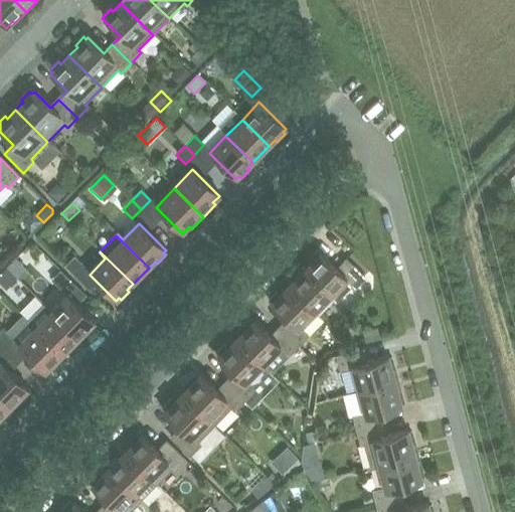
[(304,272),(336,303),(351,288),(354,291),(364,280),(346,261),(337,270),(318,251),(310,261),(312,263),(304,272)]
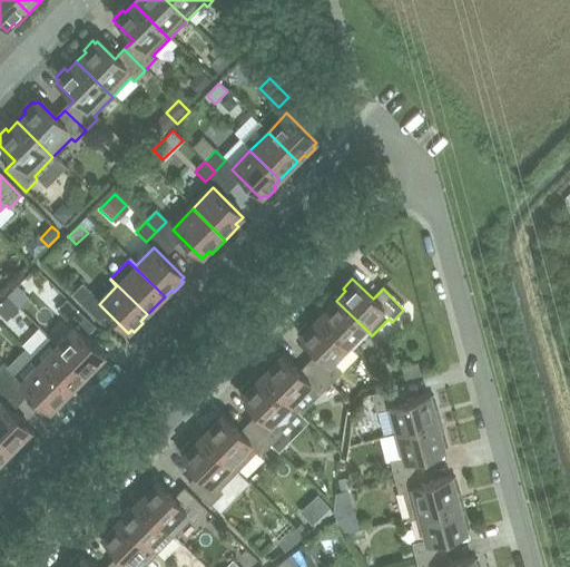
[(82,286),(72,296),(82,306),(92,296),(82,286)]
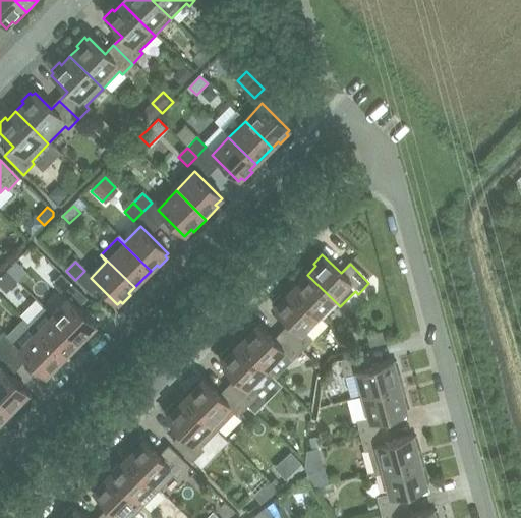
[(16,264),(7,274),(17,283),(26,274),(16,264)]
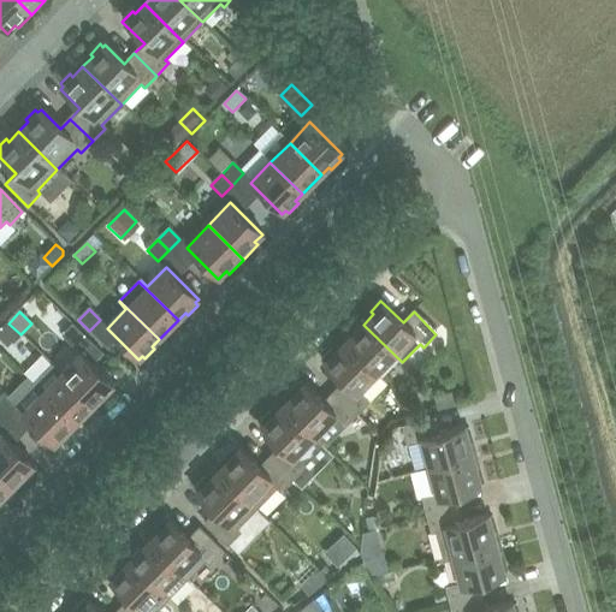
[(0,339),(7,348),(21,334),(9,324),(0,331),(0,339)]
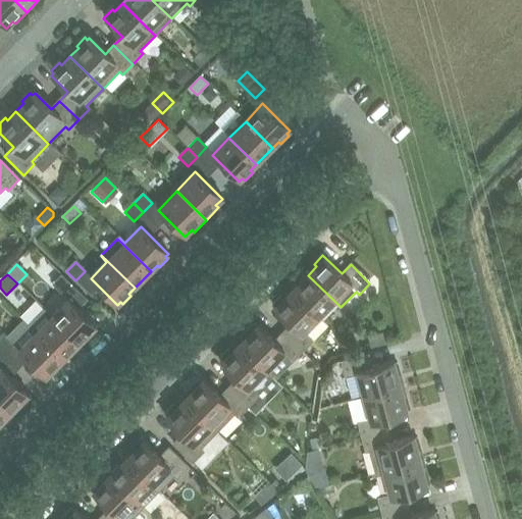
[(340,308),(341,307),(308,275),(292,292),(318,318),(333,302),(340,308)]
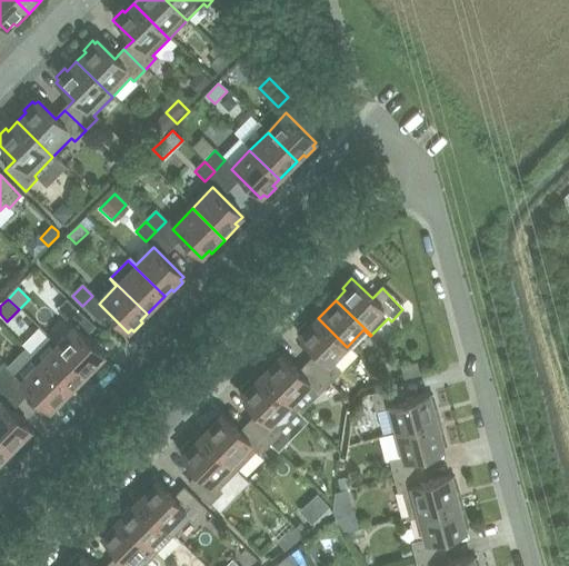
[(67,301),(57,311),(67,321),(77,310),(67,301)]
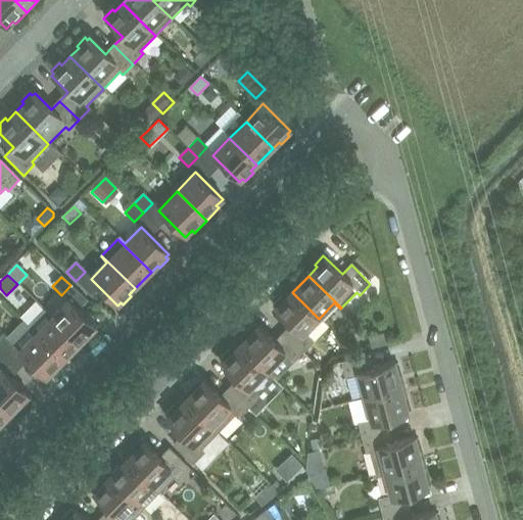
[(319,319),(292,292),(284,300),(281,298),(273,308),(291,326),(283,334),(302,353),(313,342),(303,334),(319,319)]
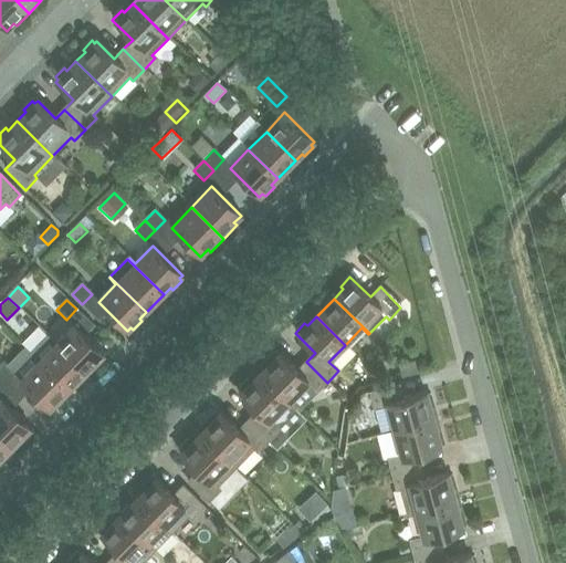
[(55,345),(85,374),(92,366),(94,369),(103,361),(101,357),(104,355),(74,325),(55,345)]
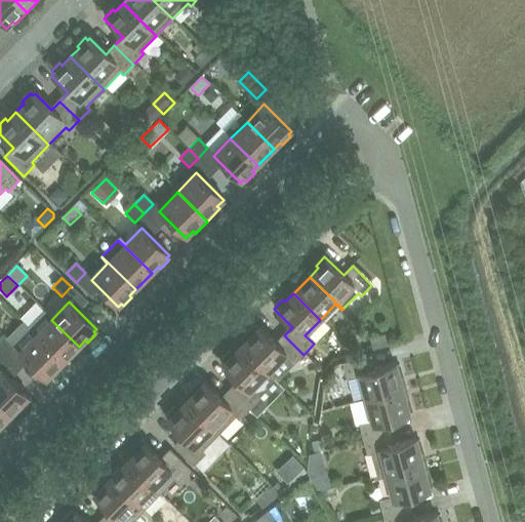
[(51,320),(45,313),(29,329),(35,336),(63,363),(79,347),(51,320)]
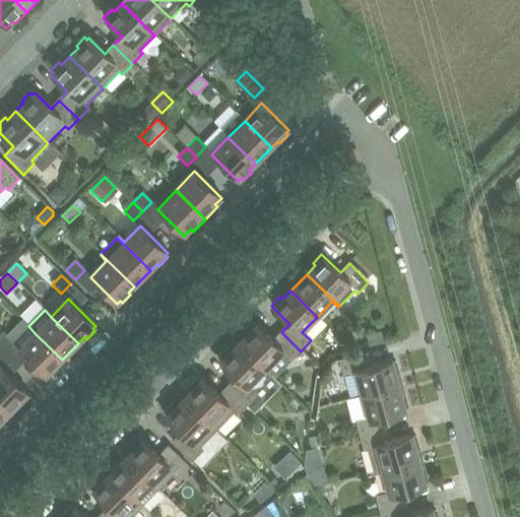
[(246,335),(238,343),(270,376),(271,375),(265,369),(281,352),(290,362),(301,351),(281,332),(273,341),(257,325),(254,327),(252,324),(244,333),(246,335)]
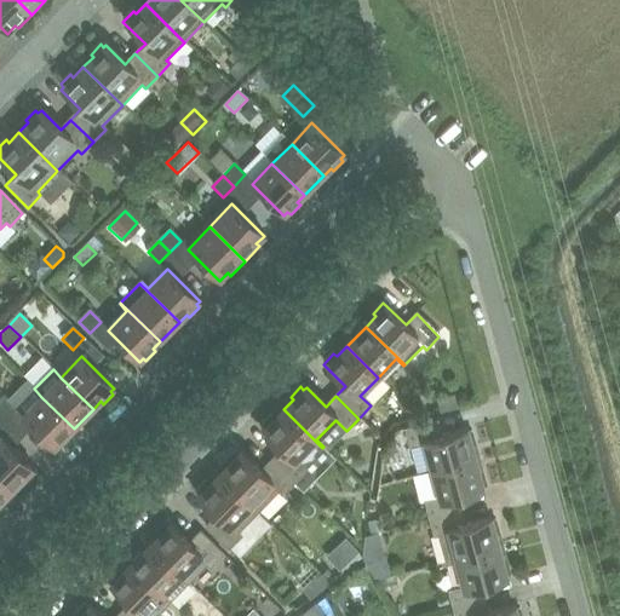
[(0,401),(0,415),(4,420),(15,408),(4,397),(0,401)]
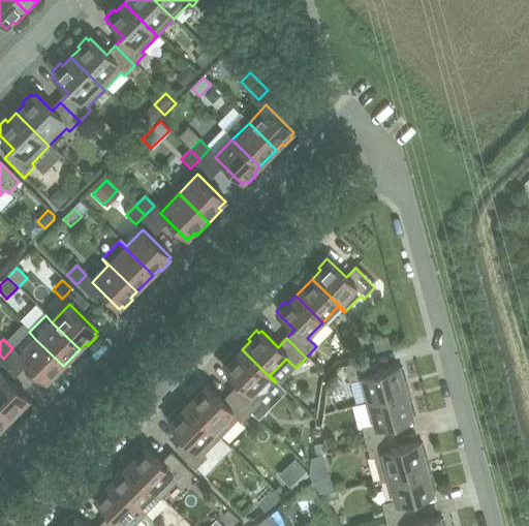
[(63,366),(35,339),(19,357),(45,383),(49,380),(51,382),(59,374),(57,372),(63,366)]
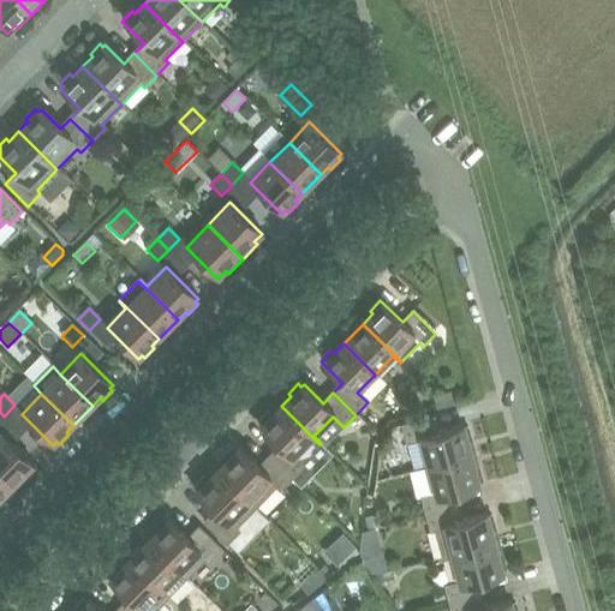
[(269,457),(291,480),(303,468),(299,465),(320,444),(281,406),(272,417),(269,413),(260,423),(262,426),(260,429),(279,448),(269,457)]
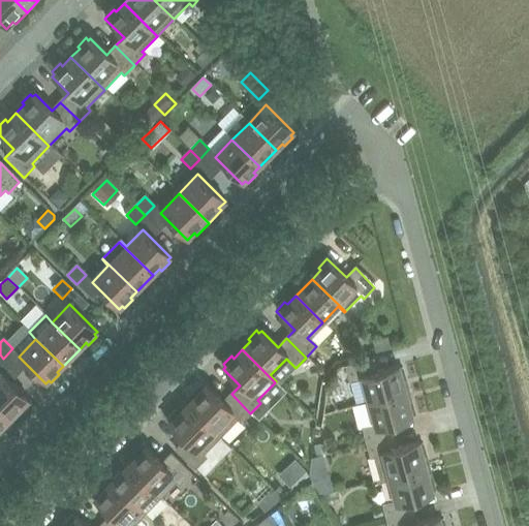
[(368,403),(405,394),(402,381),(405,380),(402,369),(399,370),(398,367),(375,373),(372,361),(345,368),(349,383),(362,379),(368,403)]
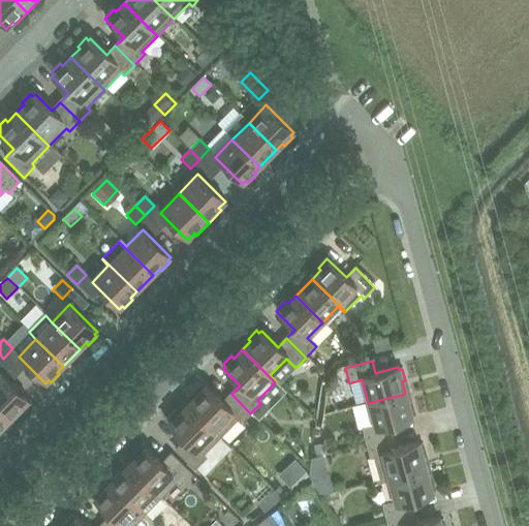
[(0,374),(0,410),(12,423),(25,409),(22,407),(29,400),(1,373),(0,374)]
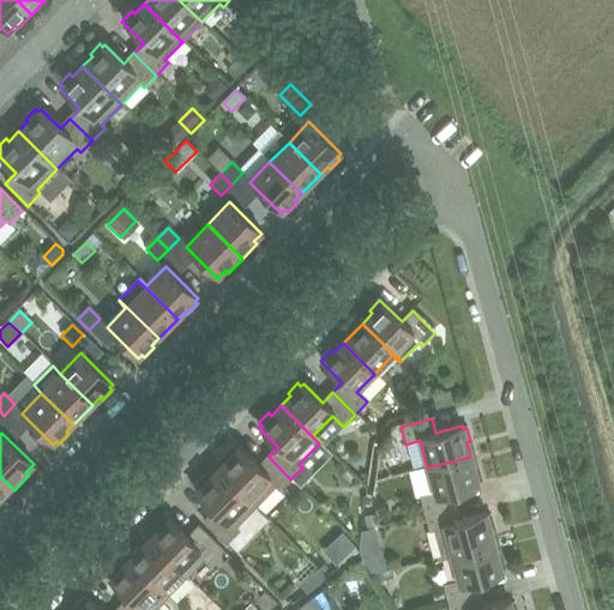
[(290,479),(269,457),(258,467),(239,448),(236,451),(234,448),(224,458),(227,460),(217,470),(256,508),(275,488),(278,491),(290,479)]
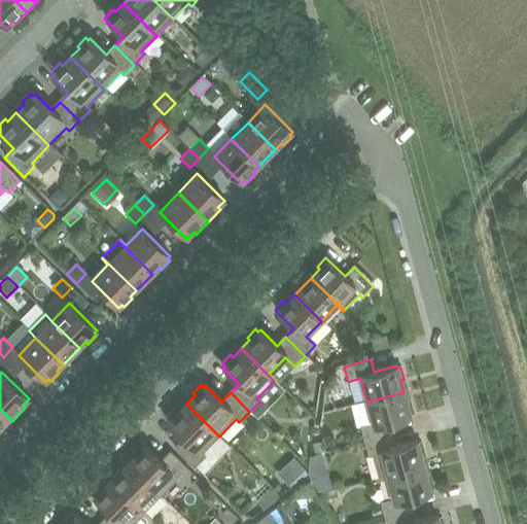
[(365,443),(391,435),(388,424),(411,418),(410,415),(413,414),(410,403),(407,404),(403,392),(366,402),(373,425),(361,429),(365,443)]
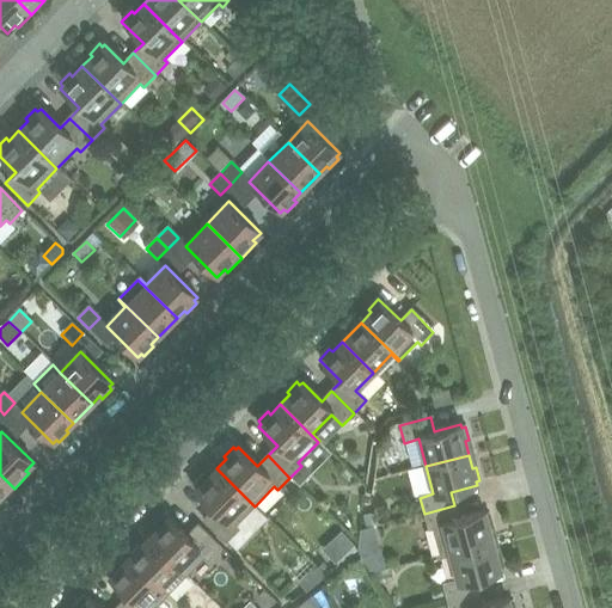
[(255,507),(216,468),(207,479),(203,477),(194,486),(197,489),(194,491),(214,510),(203,521),(225,544),(238,530),(234,527),(255,507)]
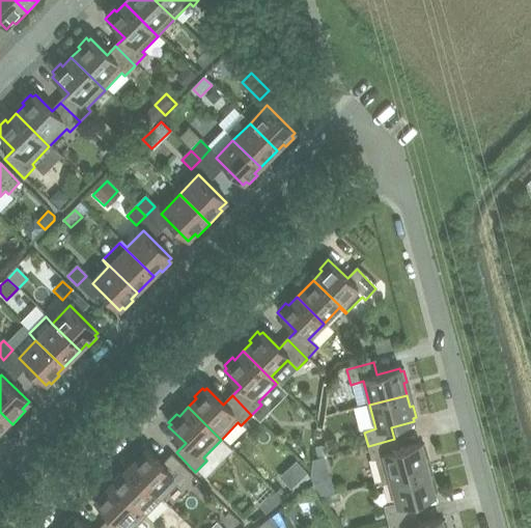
[(0,436),(12,424),(0,412),(0,436)]
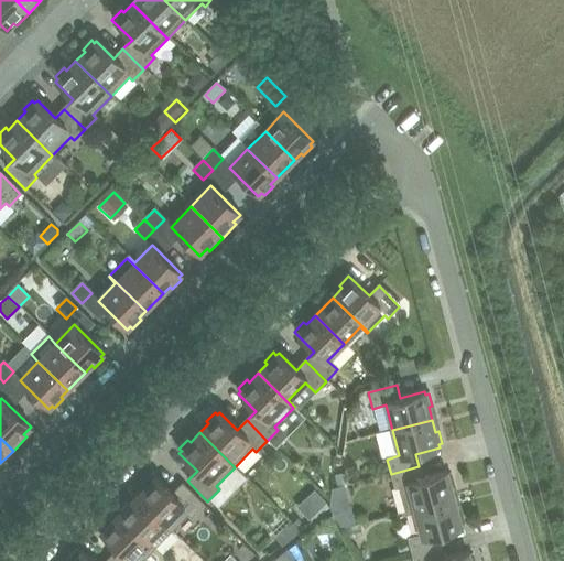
[(405,514),(454,500),(451,488),(454,487),(451,475),(447,476),(446,473),(422,479),(419,466),(391,474),(394,489),(399,488),(405,514)]
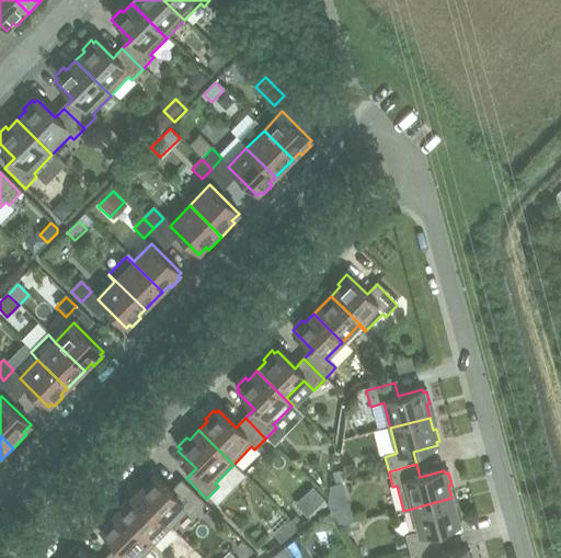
[(135,494),(170,528),(186,512),(190,515),(202,503),(181,484),(171,493),(151,474),(141,482),(145,485),(135,494)]
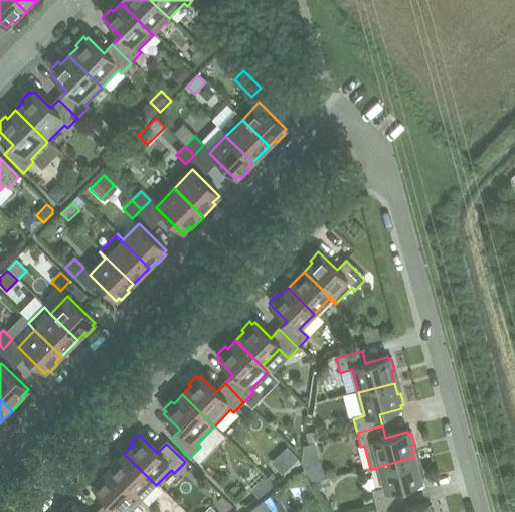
[(156,485),(124,454),(108,470),(140,501),(156,485)]
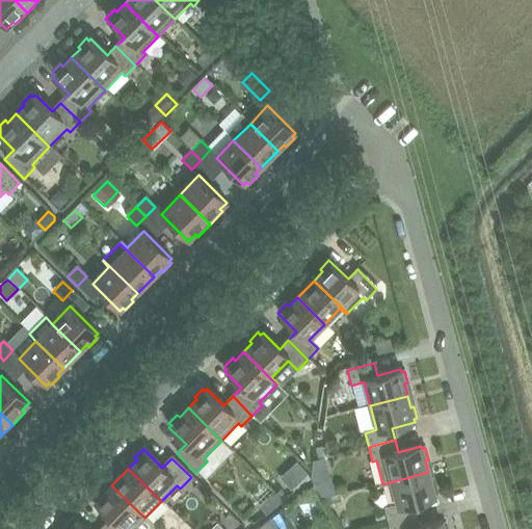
[(428,472),(382,484),(383,485),(391,483),(397,506),(386,509),(389,524),(416,517),(413,504),(435,498),(434,496),(437,495),(434,483),(431,483),(428,472)]
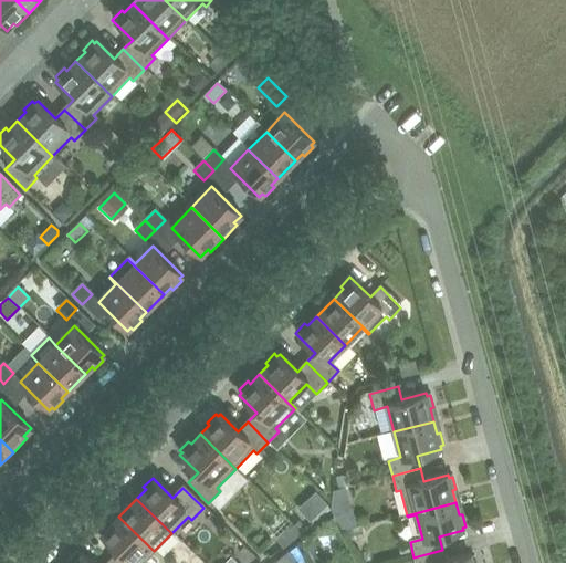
[(118,553),(109,562),(142,562),(154,551),(118,517),(109,525),(107,523),(97,533),(118,553)]
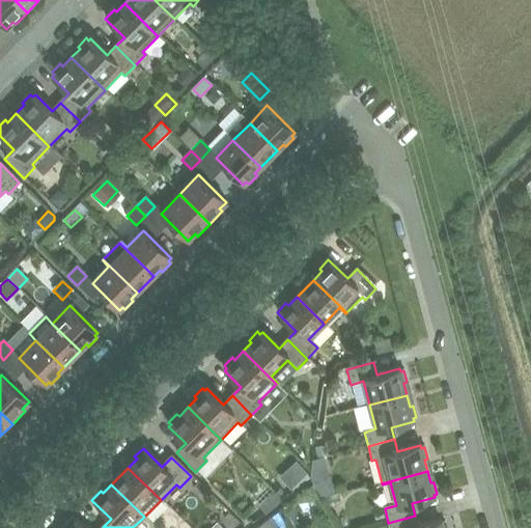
[(258,507),(264,516),(282,502),(275,494),(258,507)]
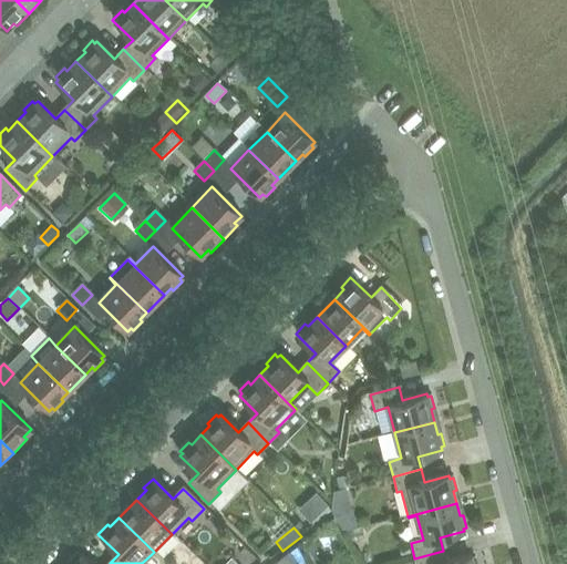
[(443,551),(414,559),(415,563),(476,563),(475,559),(472,560),(471,556),(446,563),(443,551)]
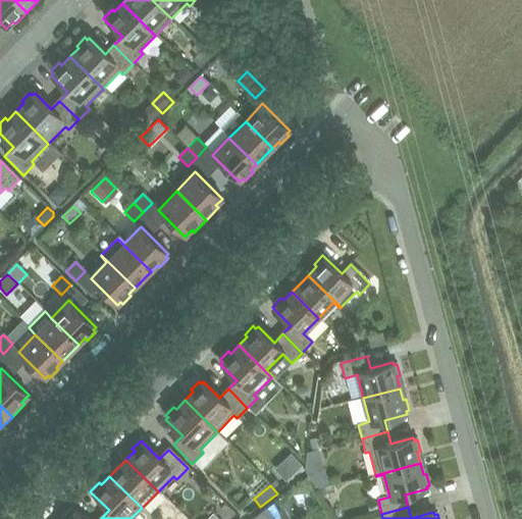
[(101,518),(84,518),(75,511),(73,513),(71,510),(64,518),(101,518)]
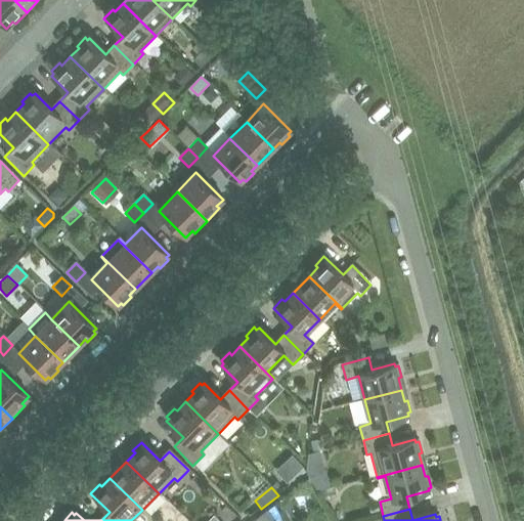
[(267,512),(257,520),(273,520),(267,512)]
